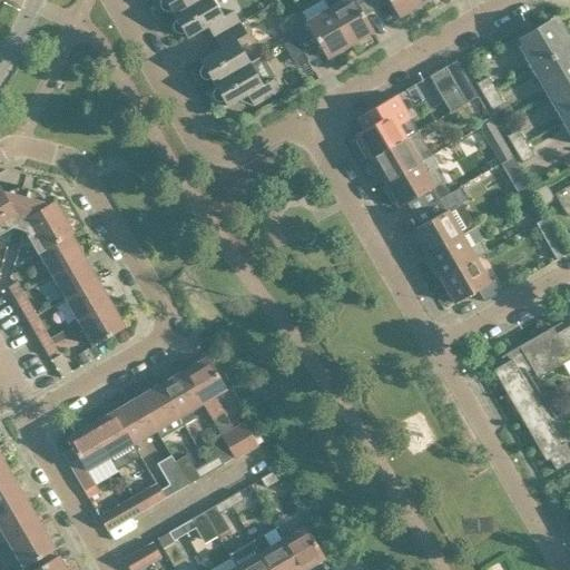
[(172,11),(174,16),(199,0),(160,0),(159,5),(160,8),(164,11),(167,12),(172,11)]
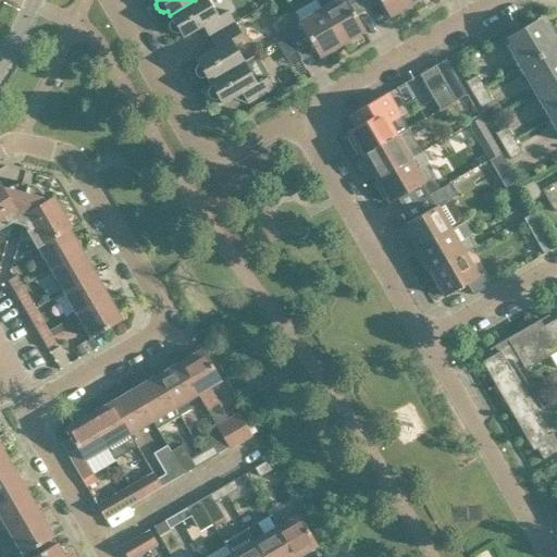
[(203,25),(209,37),(235,22),(227,11),(218,16),(208,0),(195,0),(170,15),(172,20),(170,22),(169,26),(170,29),(173,33),(176,34),(180,33),(183,37),(203,25)]
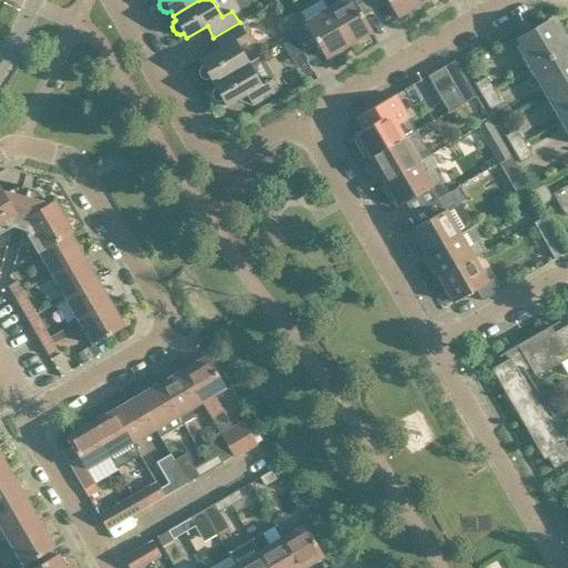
[(322,0),(327,9),(350,46),(372,32),(359,10),(372,2),(369,0),(322,0)]
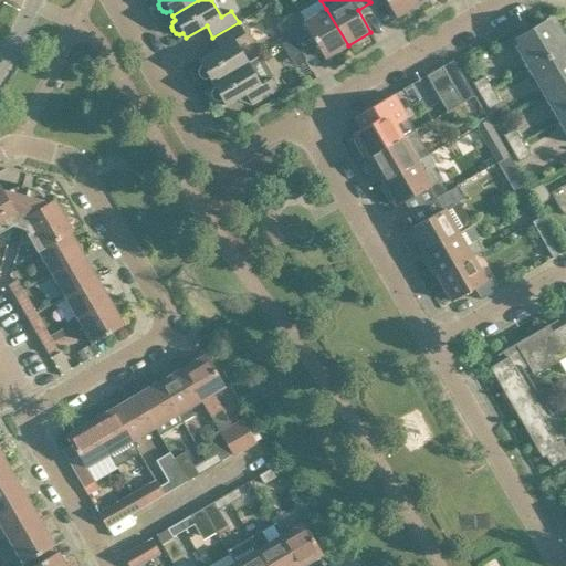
[(368,0),(370,2),(375,0),(386,0),(396,17),(419,3),(416,0),(368,0)]
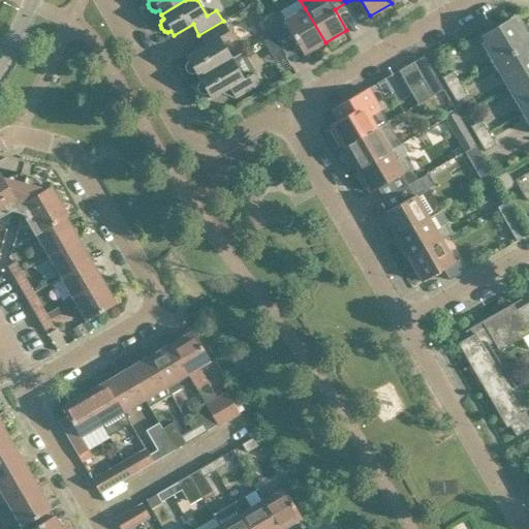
[(304,55),(325,42),(305,8),(285,20),(280,11),(265,20),(279,44),(283,42),(281,40),(291,34),(304,55)]
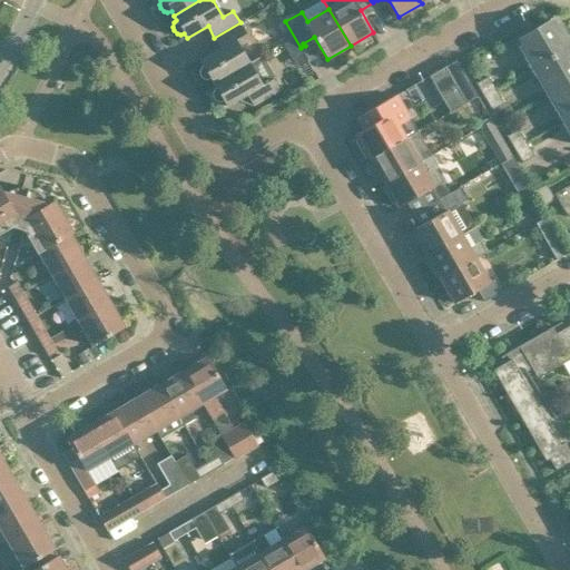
[(520,47),(531,66),(534,70),(569,49),(569,41),(559,23),(556,26),(552,20),(520,39),(523,45),(520,47)]
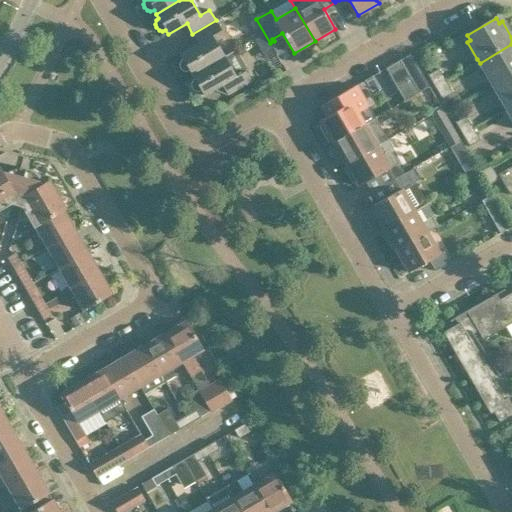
[(189,71),(192,75),(224,56),(213,36),(222,31),(216,20),(192,34),(198,44),(180,55),(183,59),(180,62),(179,65),(180,69),(183,71),(186,72),(189,71)]
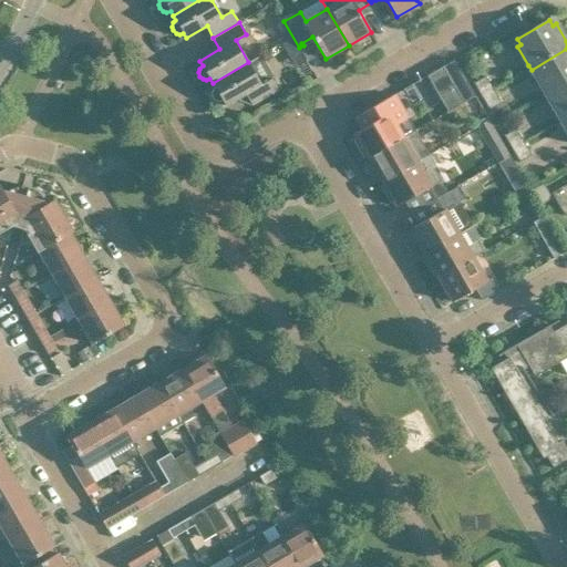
[(566,81),(566,49),(532,70),(546,94),(566,81)]
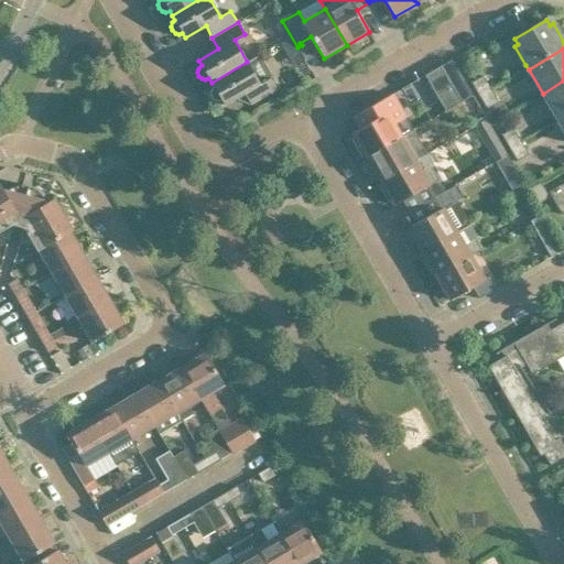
[(466,84),(452,60),(441,66),(462,102),(473,96),(466,84)]
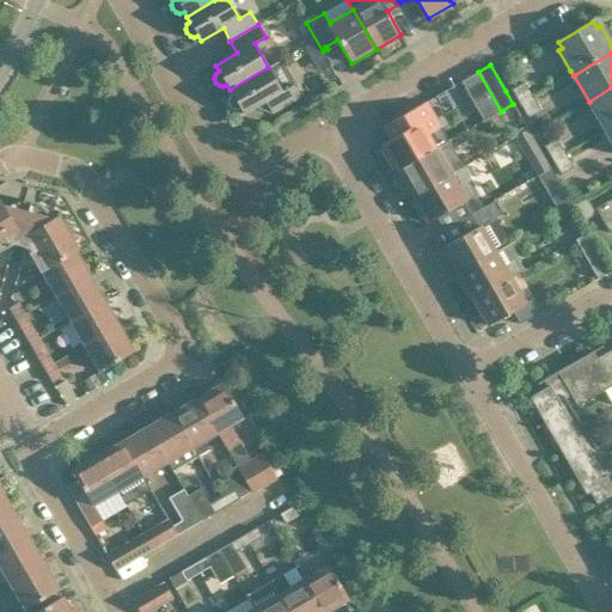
[(282,91),(268,67),(230,90),(232,95),(230,98),(228,102),(230,106),(232,109),(237,110),(240,109),(244,115),(265,102),(273,114),(300,98),(293,85),(282,91)]
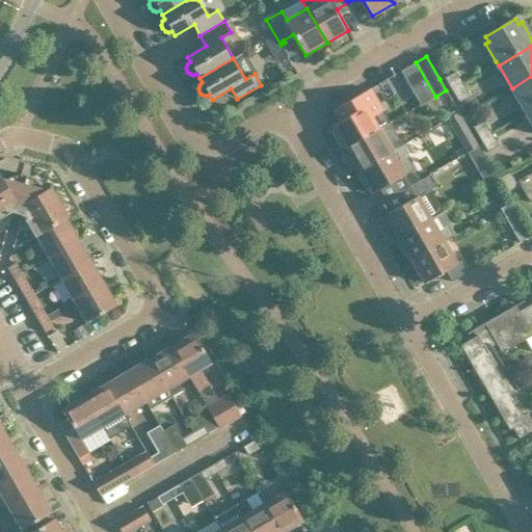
[(416,63),(401,72),(404,77),(414,94),(421,105),(423,104),(435,97),(428,85),(416,63)]
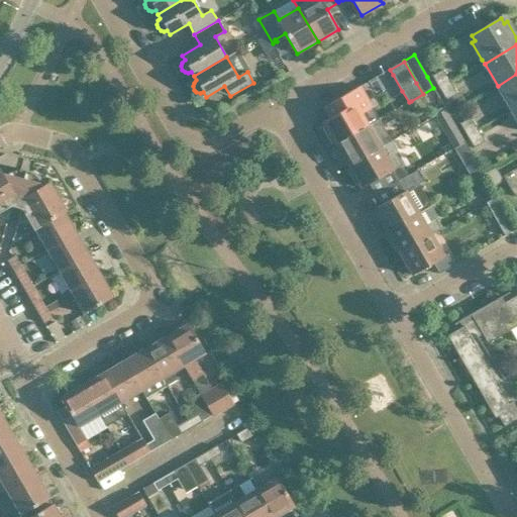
[(433,75),(440,87),(450,82),(443,70),(433,75)]
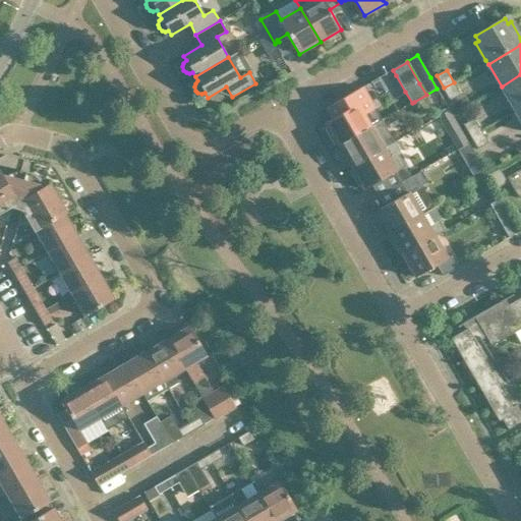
[(520,74),(502,87),(514,109),(520,104),(520,74)]
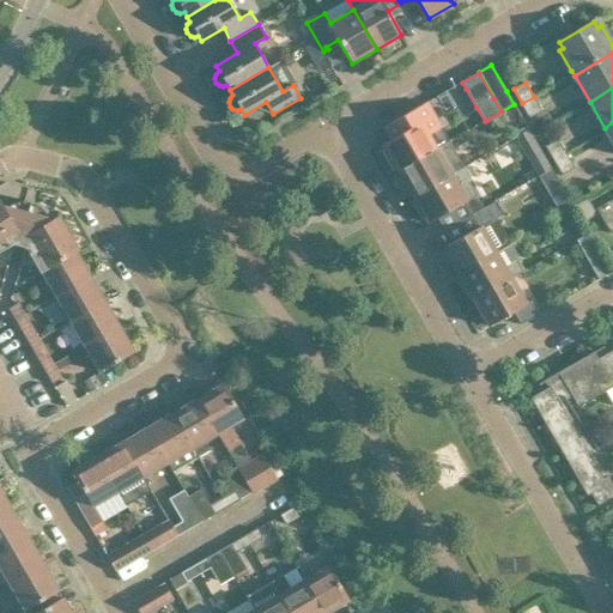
[(542,111),(534,97),(522,103),(530,119),(542,111)]
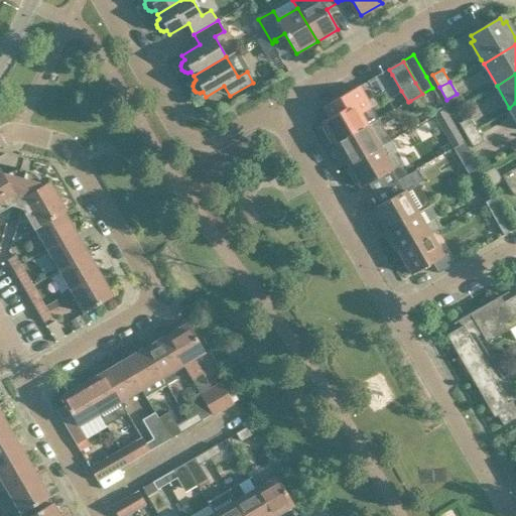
[(325,125),(321,127),(332,144),(335,142),(336,144),(378,119),(359,87),(324,107),(324,108),(330,118),(323,122),(325,125)]
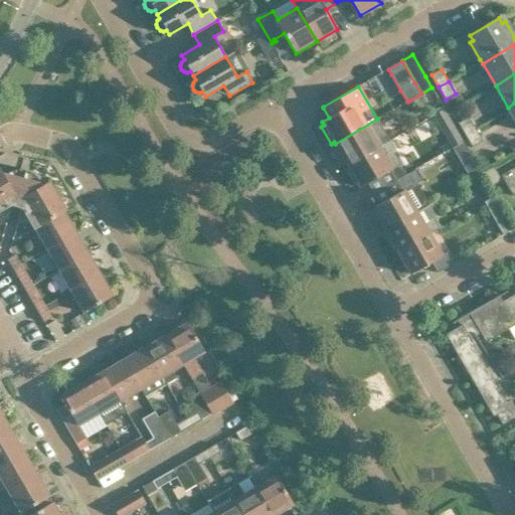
[(459,123),(466,135),(476,129),(469,117),(459,123)]
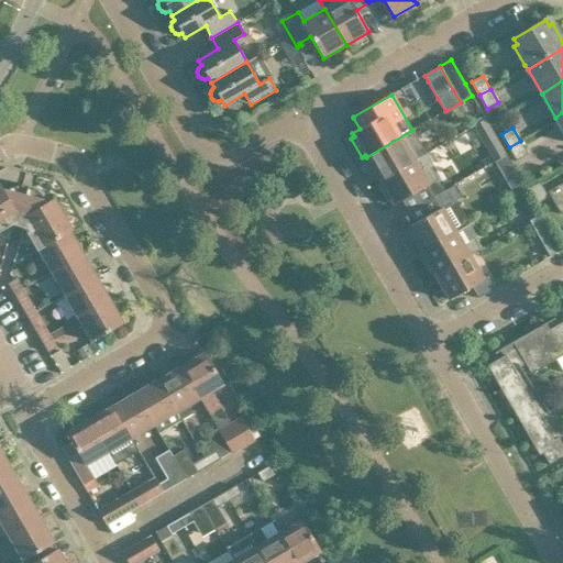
[(367,158),(364,161),(372,175),(375,173),(381,180),(415,161),(427,154),(412,130),(366,157),(367,158)]
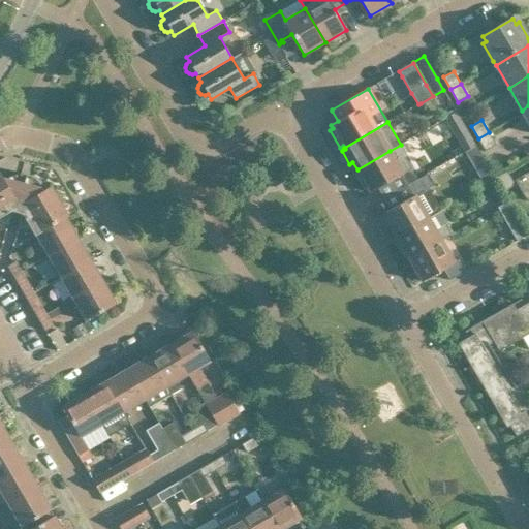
[(496,145),(489,132),(478,138),(485,151),(496,145)]
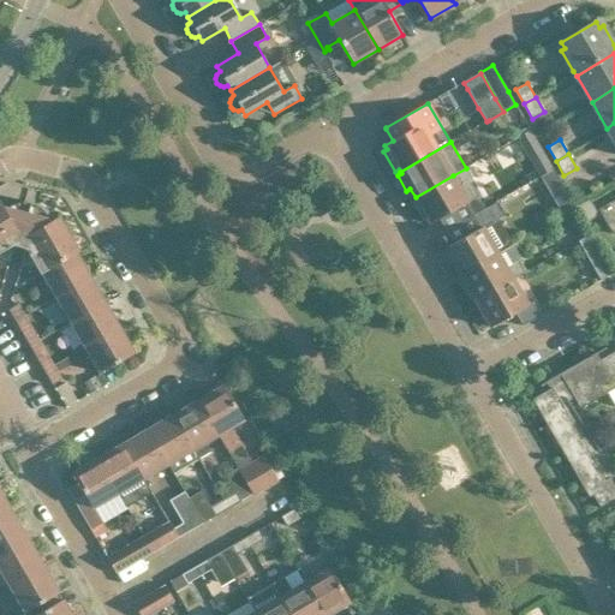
[(416,199),(412,201),(424,222),(428,220),(430,224),(440,219),(465,203),(472,216),(485,208),(478,196),(471,183),(475,181),(466,168),(453,175),(416,197),(416,199)]
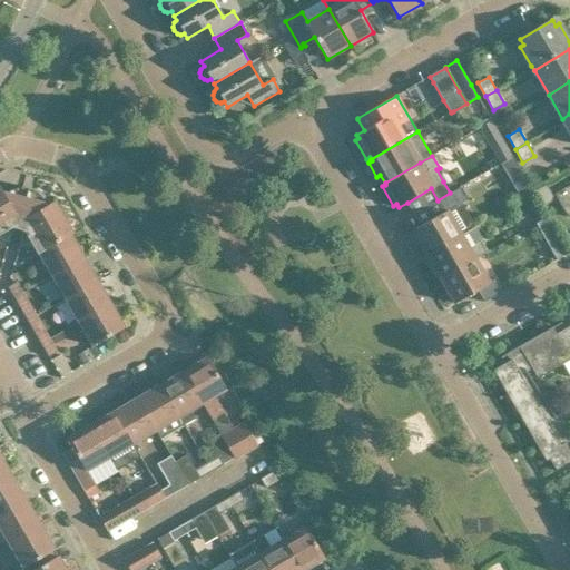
[(569,185),(554,194),(568,217),(569,215),(569,185)]
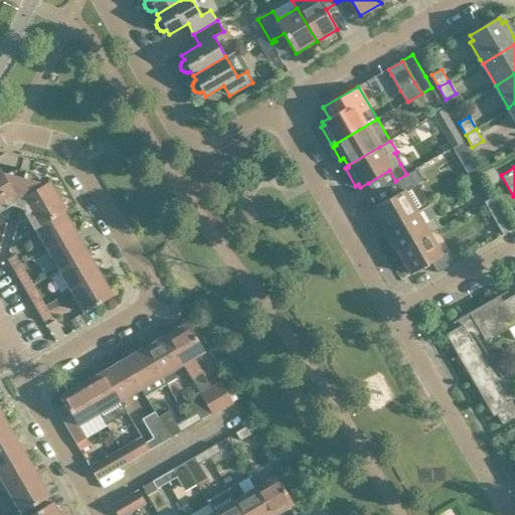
[(34,229),(36,228),(63,212),(65,211),(48,182),(43,185),(29,182),(31,176),(30,176),(29,176),(20,173),(19,173),(17,178),(4,175),(0,169),(0,212),(3,217),(8,219),(11,205),(21,208),(18,221),(23,222),(27,219),(28,219),(32,226),(34,229)]
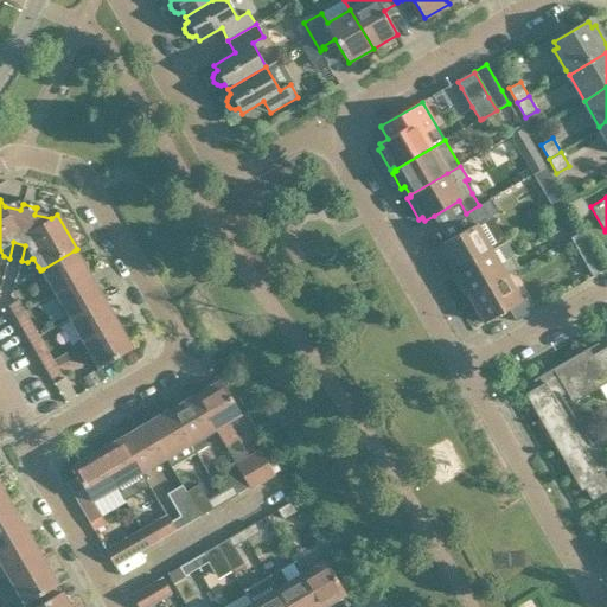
[(448,241),(439,246),(454,272),(492,250),(477,224),(487,218),(492,216),(498,212),(491,199),(480,205),(466,213),(473,225),(448,241)]
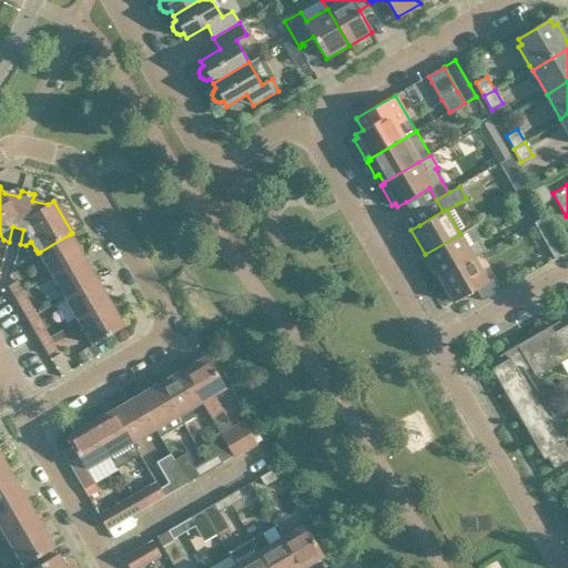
[(546,216),(534,223),(541,235),(555,259),(567,252),(554,229),(546,216)]
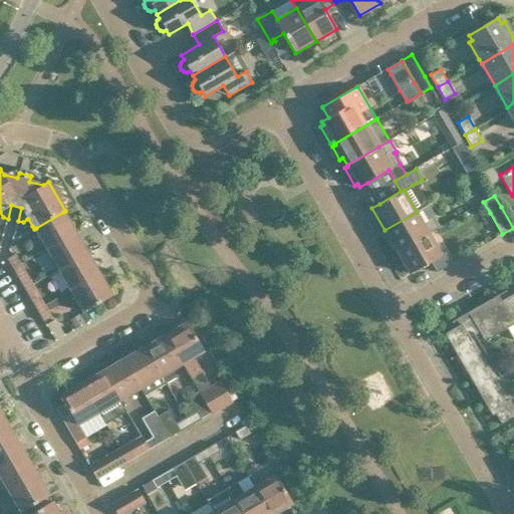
[(75,233),(63,212),(36,228),(48,248),(75,233)]
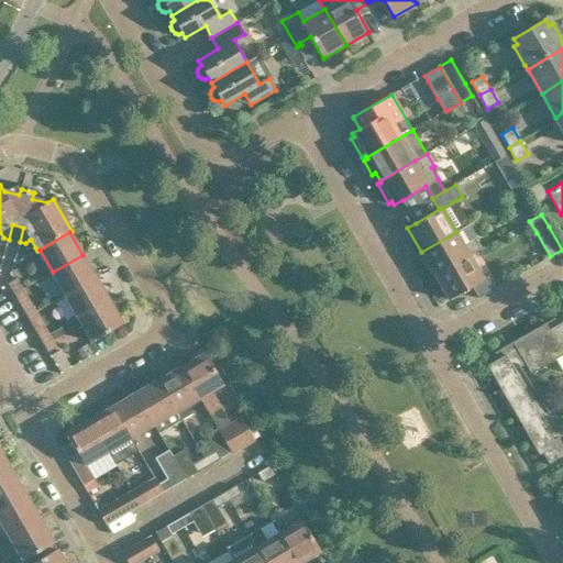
[(456,232),(421,252),(426,261),(422,262),(431,276),(434,274),(435,276),(470,255),(482,249),(475,238),(463,244),(456,232)]
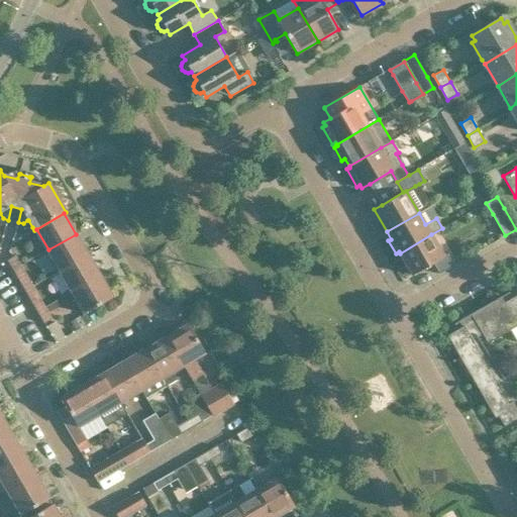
[(88,255),(76,234),(48,249),(61,271),(88,255)]
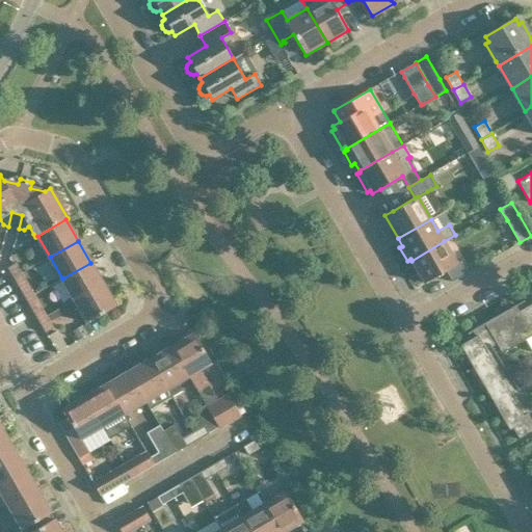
[(444,241),(411,261),(424,284),(446,271),(452,282),(468,273),(460,261),(456,263),(444,241)]
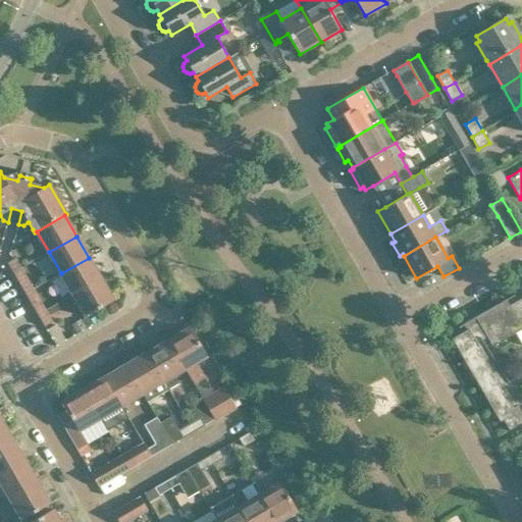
[(13,273),(21,268),(15,258),(8,263),(13,273)]
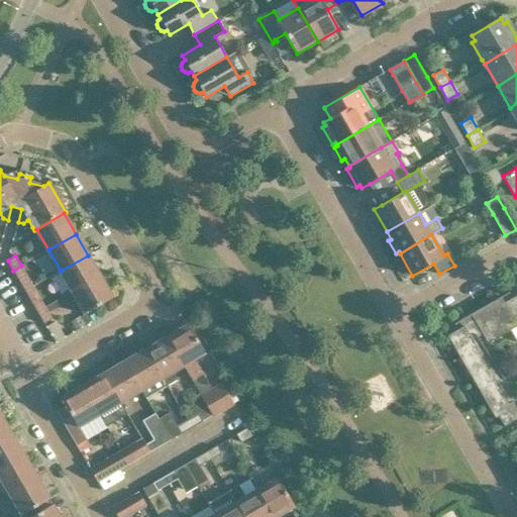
[(88,255),(61,271),(73,292),(100,276),(88,255)]
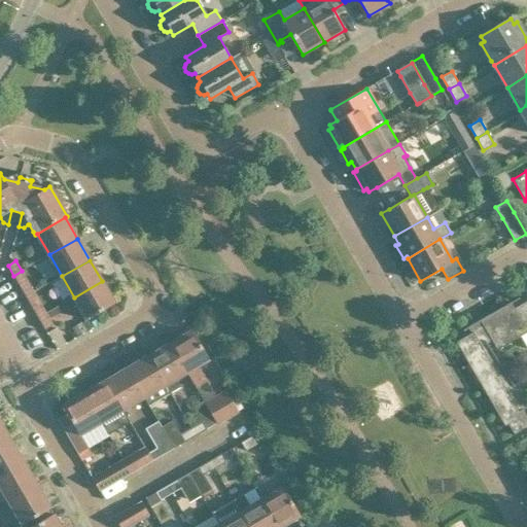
[(13,276),(26,296),(34,292),(22,271),(13,276)]
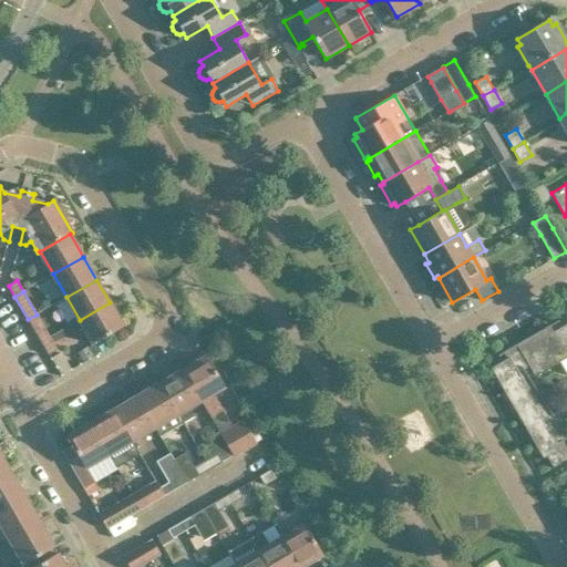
[(124,326),(110,302),(80,320),(93,343),(124,326)]
